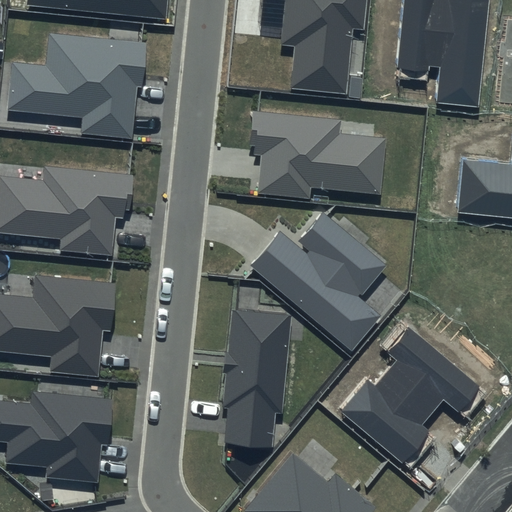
[(27,0),(27,4),(165,19),(167,0),(27,0)]
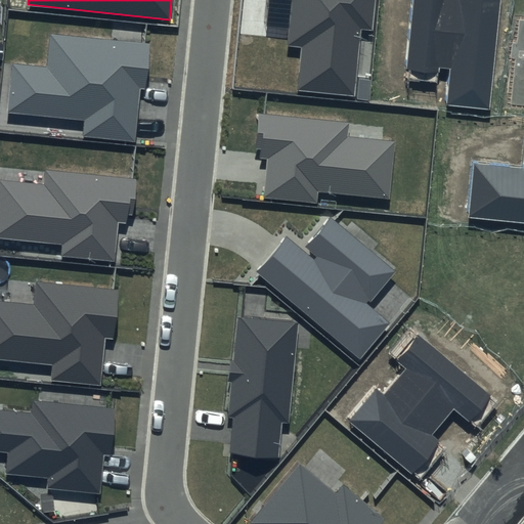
[(291,0),(287,45),(302,47),(298,89),(355,95),(361,30),(370,31),(374,0),(291,0)]
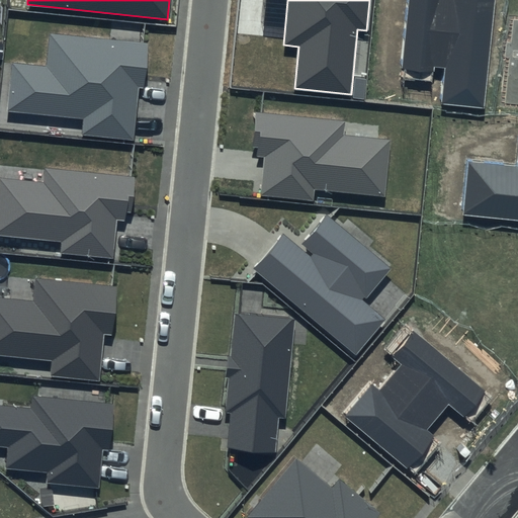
[(408,0),(402,70),(434,73),(434,67),(446,68),(442,104),(485,108),(495,0),(408,0)]
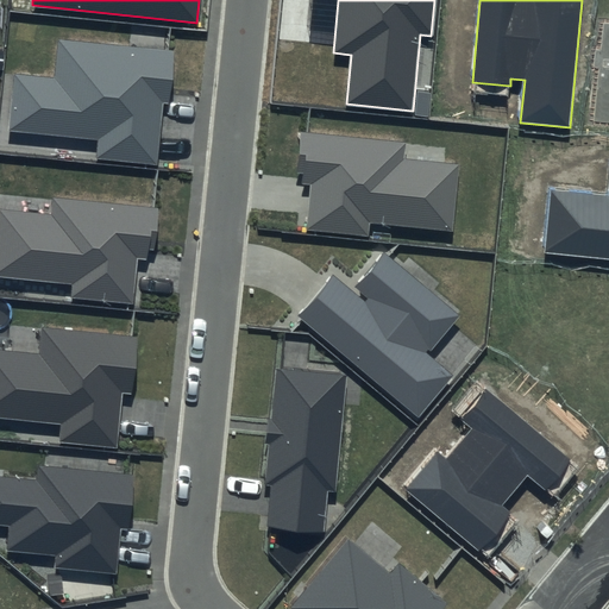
[(608,23),(603,23),(601,49),(595,48),(594,67),(598,68),(592,121),(608,124),(608,23)]
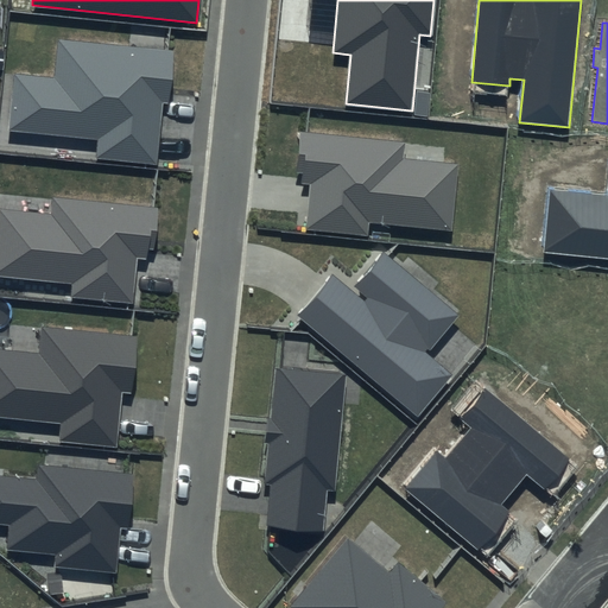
[(175,51),(59,39),(56,80),(17,76),(11,130),(99,138),(97,158),(157,164),(163,103),(169,103),(175,51)]
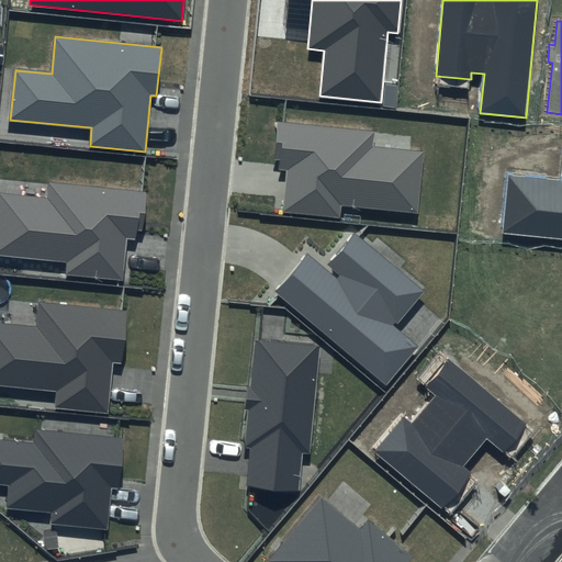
[(374,132),(278,122),(274,159),(280,160),(279,169),(288,170),(283,212),(341,217),(343,204),(417,211),(424,152),(372,146),(374,132)]
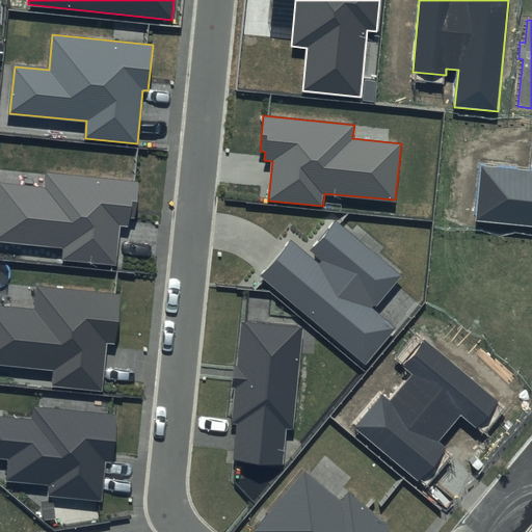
[(531,165),(531,170),(481,166),(476,220),(531,224),(531,165)]
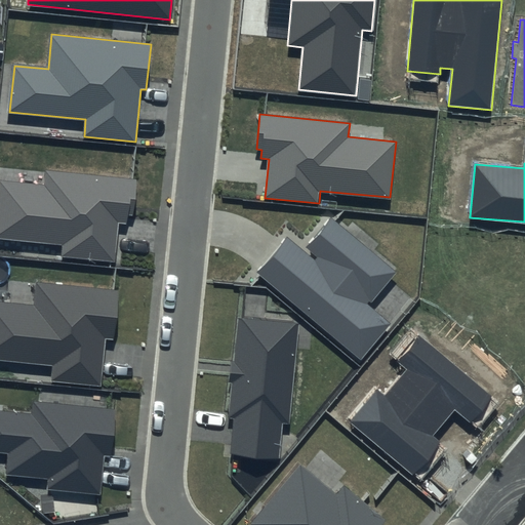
[(136,179),(44,169),(42,185),(1,180),(0,190),(0,237),(63,244),(62,255),(114,261),(118,224),(126,224),(127,214),(132,215),(136,179)]
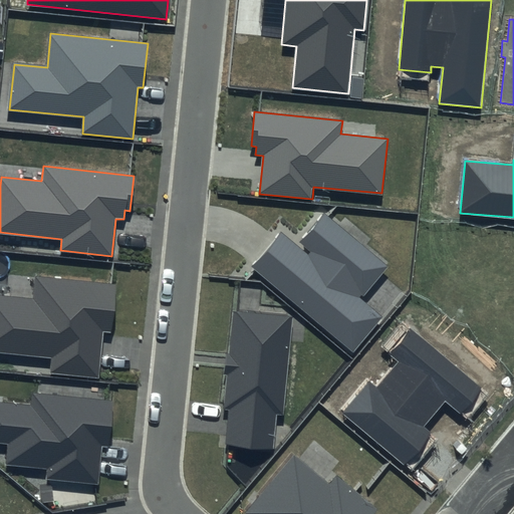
[(388,267),(324,213),(296,246),(280,233),(253,266),(353,349),(381,316),(360,299),(388,267)]
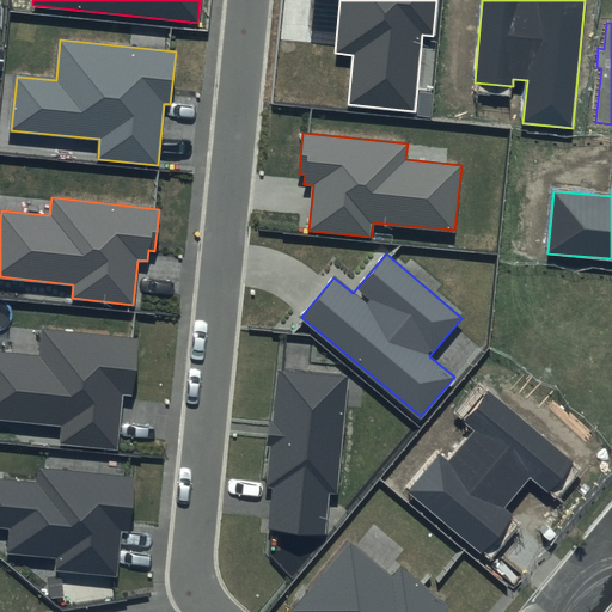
[(140,338),(41,328),(38,356),(0,352),(0,416),(63,423),(61,445),(118,450),(123,395),(134,396),(140,338)]
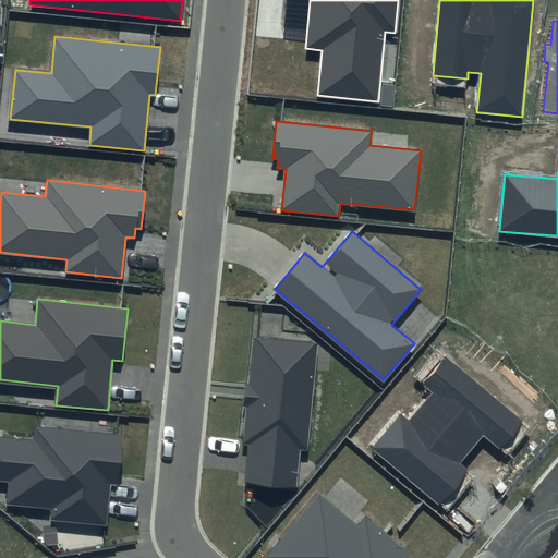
[(318,344),(255,338),(244,445),(247,446),(243,482),(298,487),(301,450),(307,450),(318,344)]
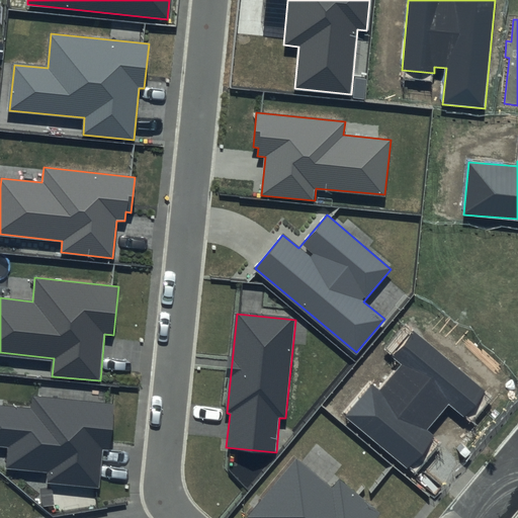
[(487,392),(413,330),(391,356),(401,364),(378,392),(370,384),(345,415),(407,466),(433,435),(427,430),(448,405),(464,418),(487,392)]
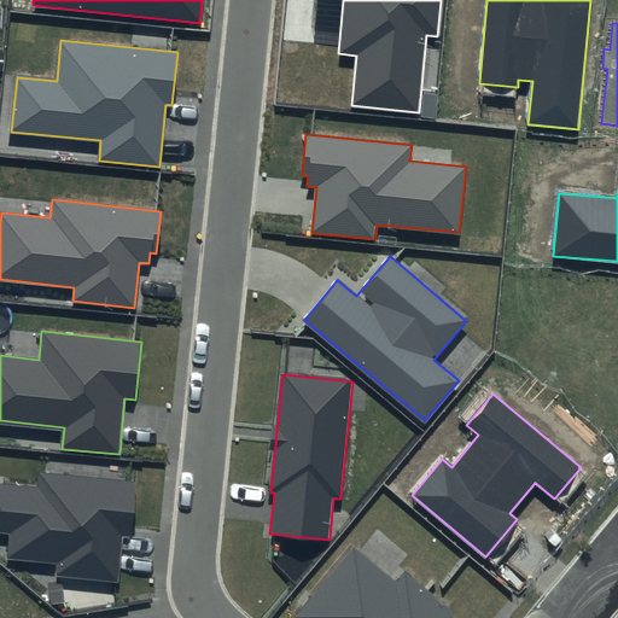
[(135,481),(38,471),(36,485),(0,482),(0,532),(10,534),(7,559),(57,565),(56,576),(117,582),(122,536),(129,537),(135,481)]
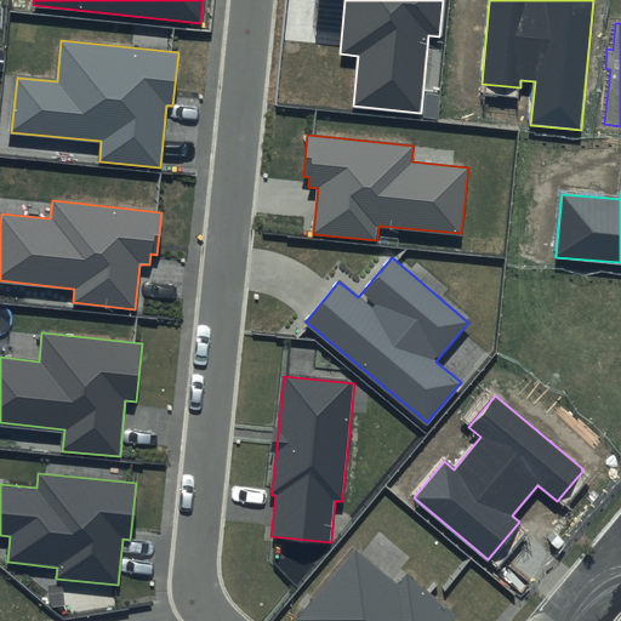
[(397,582),(354,547),(295,617),(298,620),(451,620),(457,614),(405,571),(397,582)]
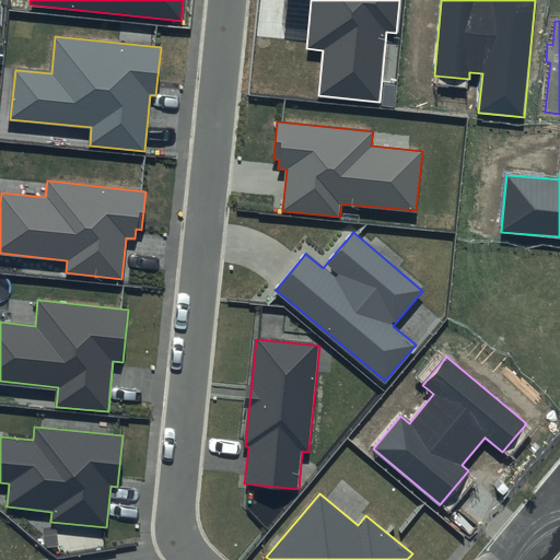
All buildings are outlined.
